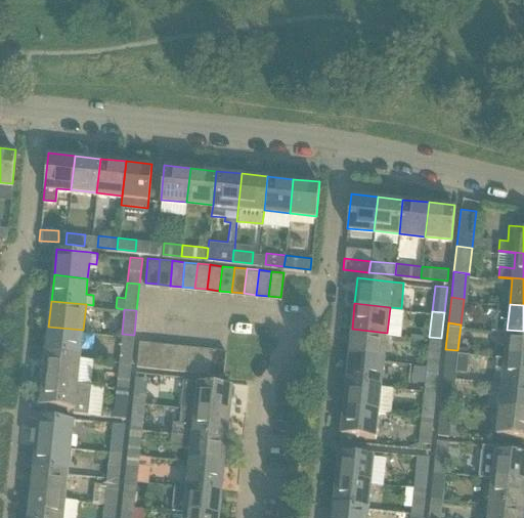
[(80,355),(83,330),(48,327),(46,352),(80,355)]
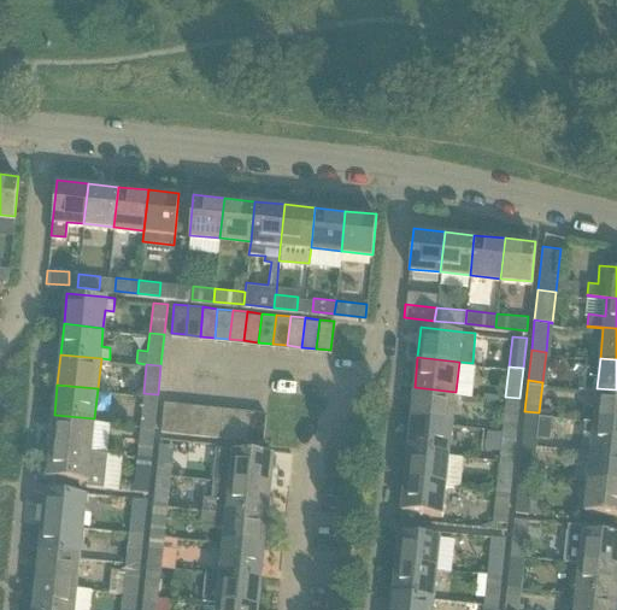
[(452,422),(456,392),(415,387),(411,417),(452,422)]
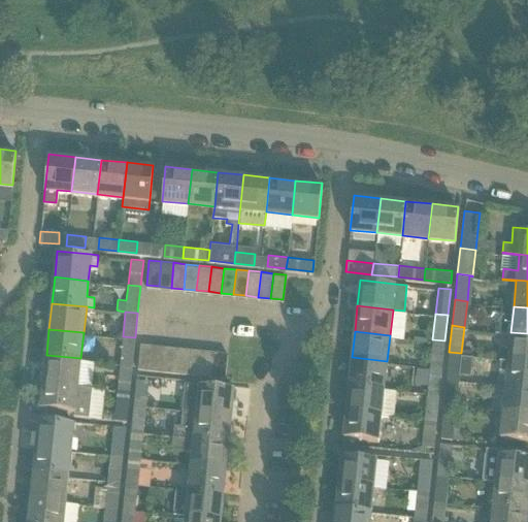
[(527,359),(527,333),(510,332),(508,358),(527,359)]
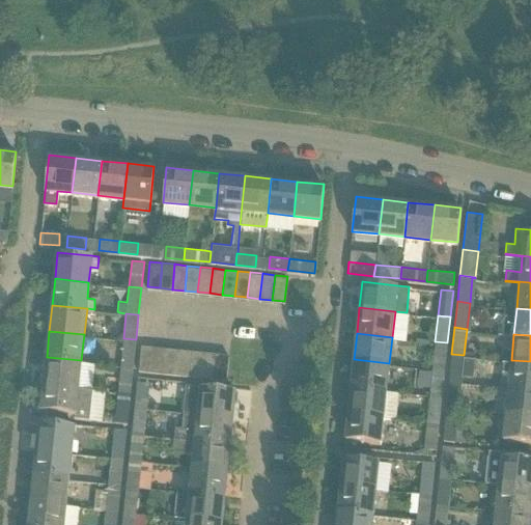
[(133,366),(136,339),(123,338),(120,364),(133,366)]
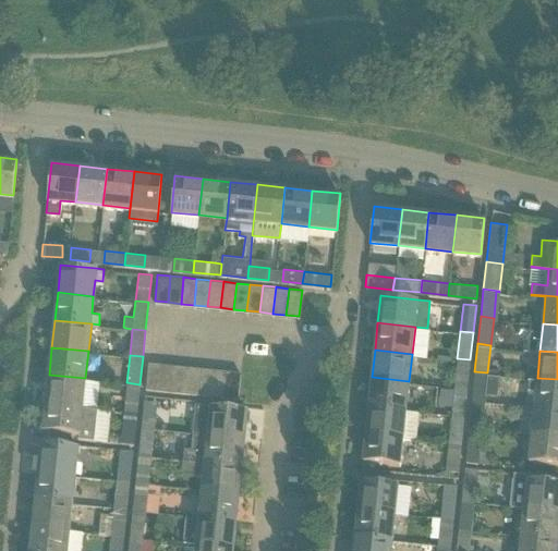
[(468,387),(470,359),(457,358),(455,386),(468,387)]
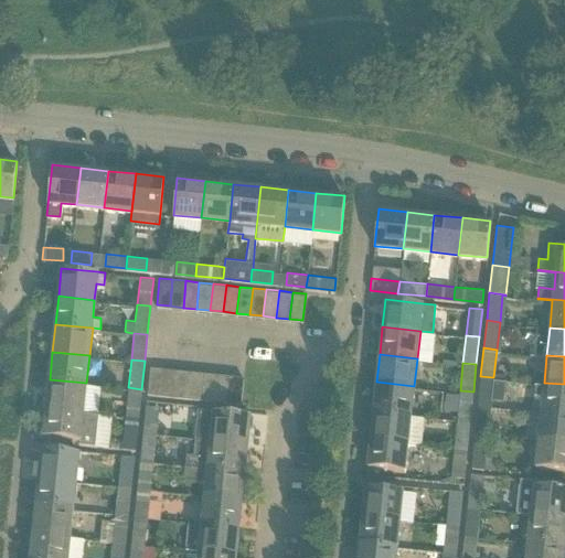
[(160,394),(163,367),(150,366),(147,393),(160,394)]
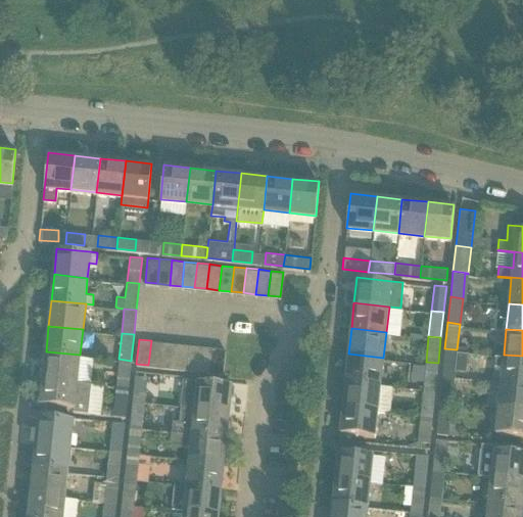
[(160,366),(163,341),(151,340),(148,365),(160,366)]
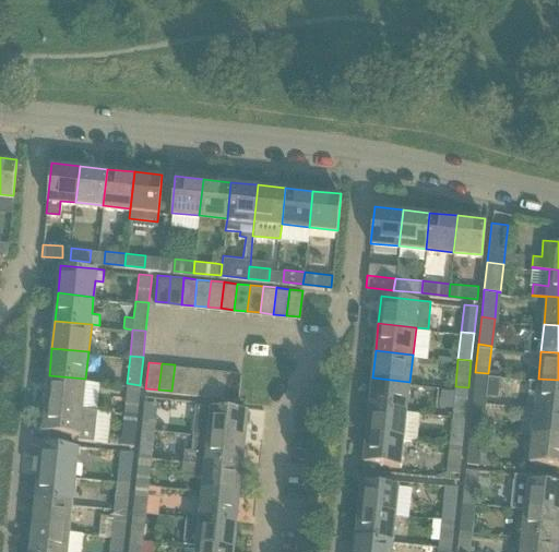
[(186,393),(188,366),(175,364),(171,391),(186,393)]
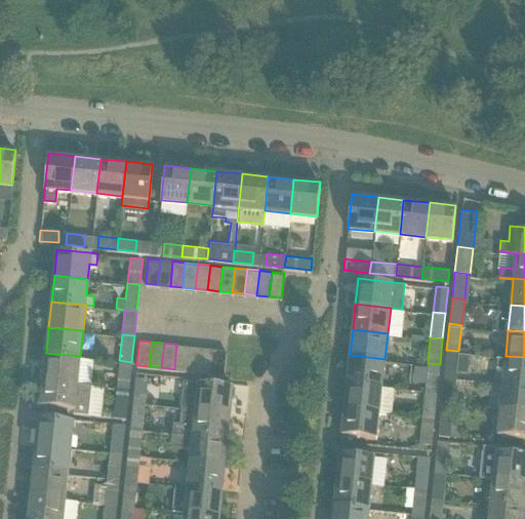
[(187,370),(189,346),(176,344),(174,369),(187,370)]
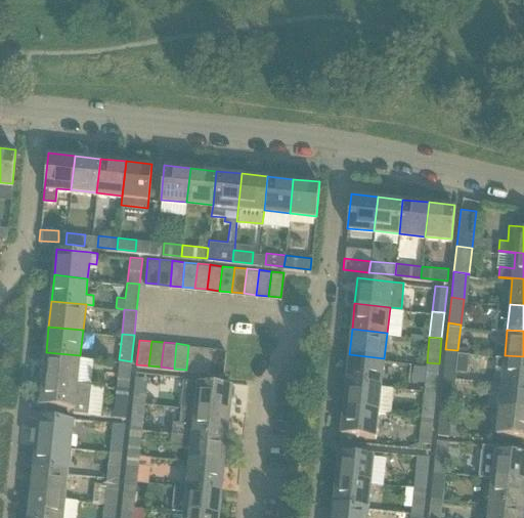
[(199,371),(201,346),(188,345),(186,370),(199,371)]
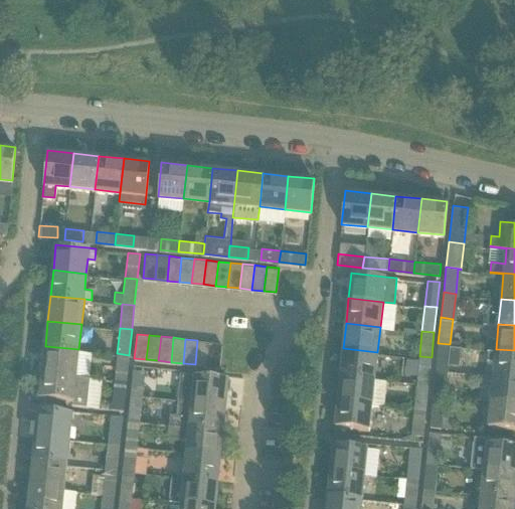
[(207,365),(209,341),(197,340),(195,364),(207,365)]
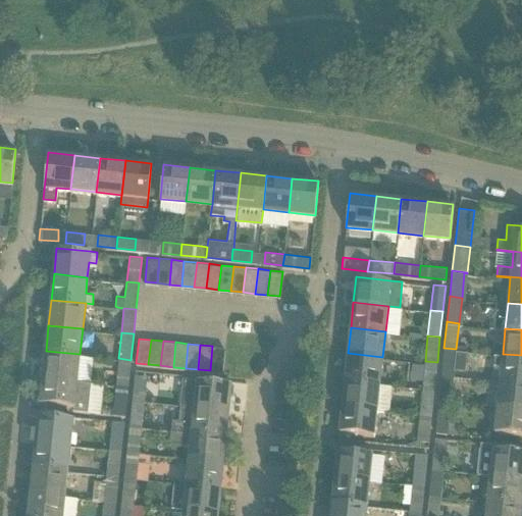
[(222,371),(224,347),(212,346),(210,370),(222,371)]
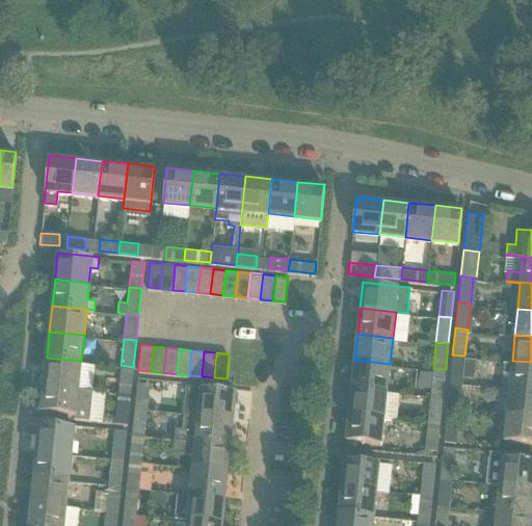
[(462,382),(464,356),(452,354),(450,380),(462,382)]
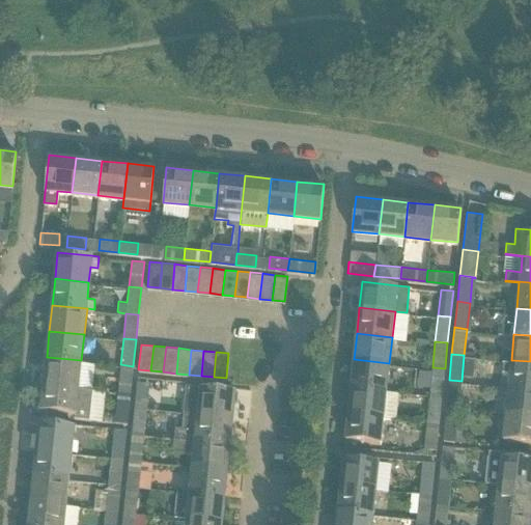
[(78,386),(81,360),(47,357),(44,383),(78,386)]
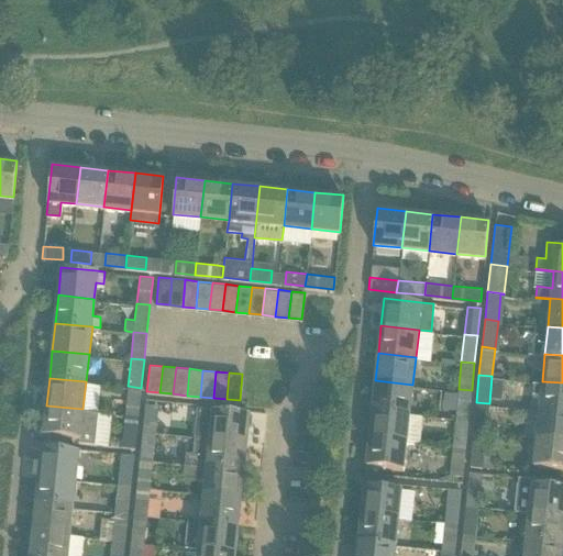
[(410,412),(412,385),(375,380),(373,408),(410,412)]
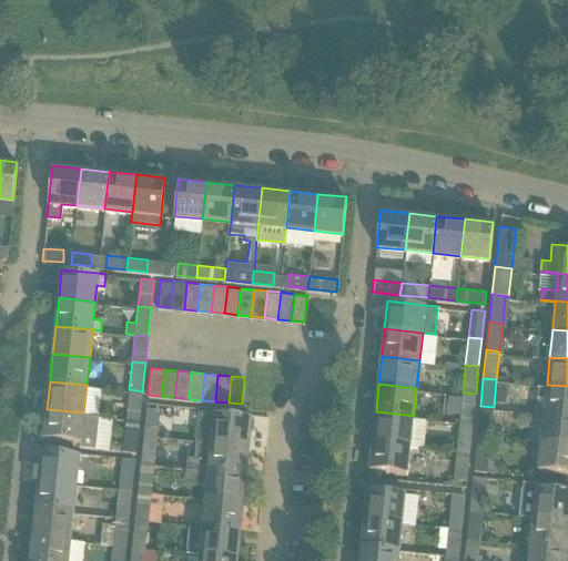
[(567,415),(567,386),(547,385),(544,412),(567,415)]
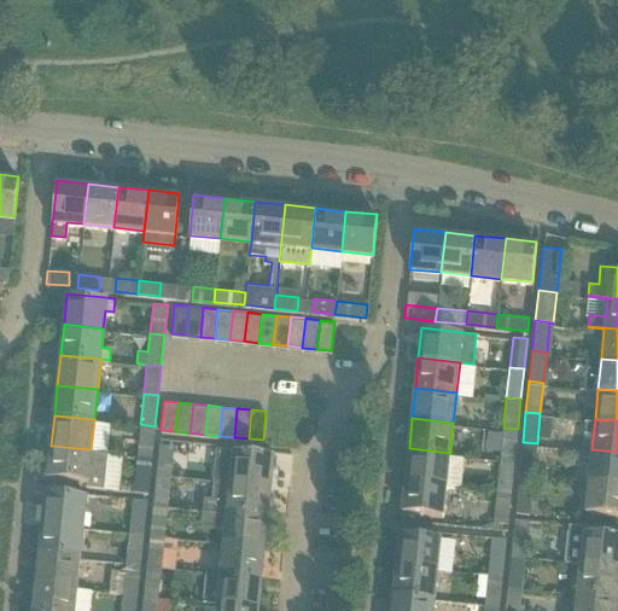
[(151,457),(155,426),(140,424),(136,454),(151,457)]
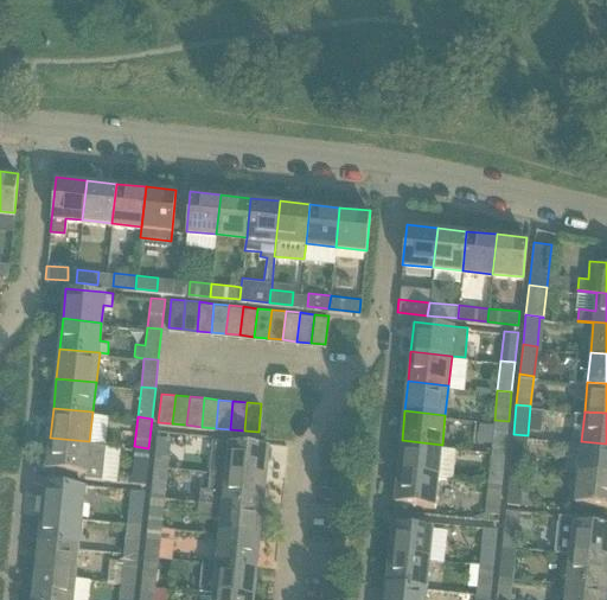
[(505,452),(509,421),(494,420),(491,450),(505,452)]
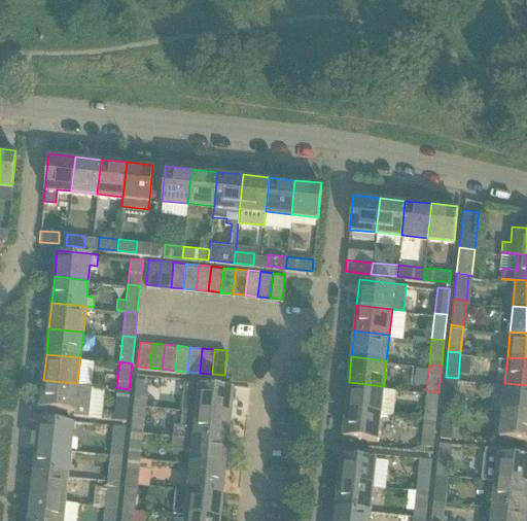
[(146,405),(148,378),(136,377),(133,403),(146,405)]
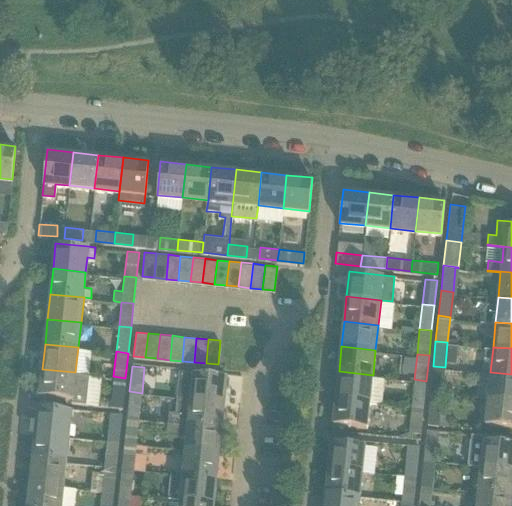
[(442,393),(445,367),(433,366),(430,391),(442,393)]
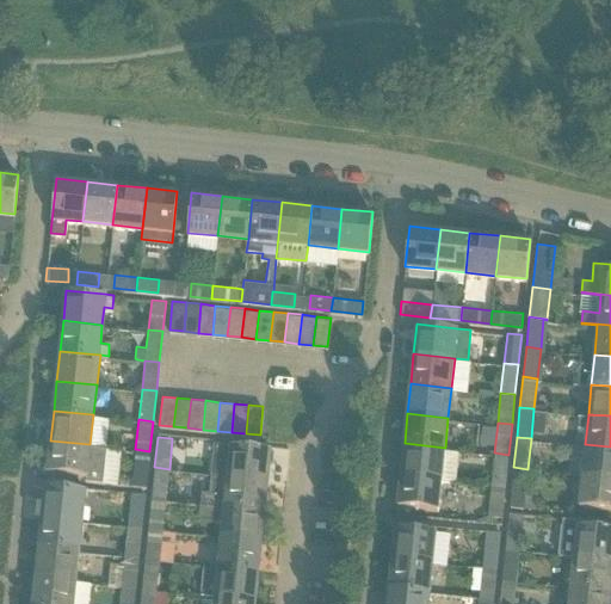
[(103,480),(106,447),(90,444),(50,441),(47,472),(71,474),(85,475),(85,479),(103,480)]
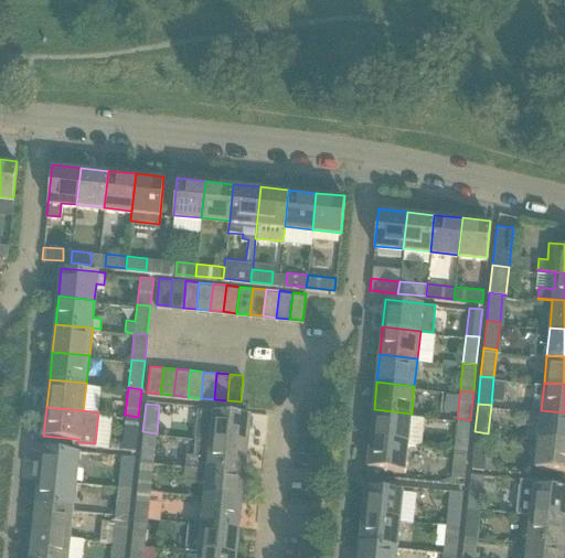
[(199,409),(196,437),(210,438),(247,442),(249,414),(227,411),(213,410),(199,409)]
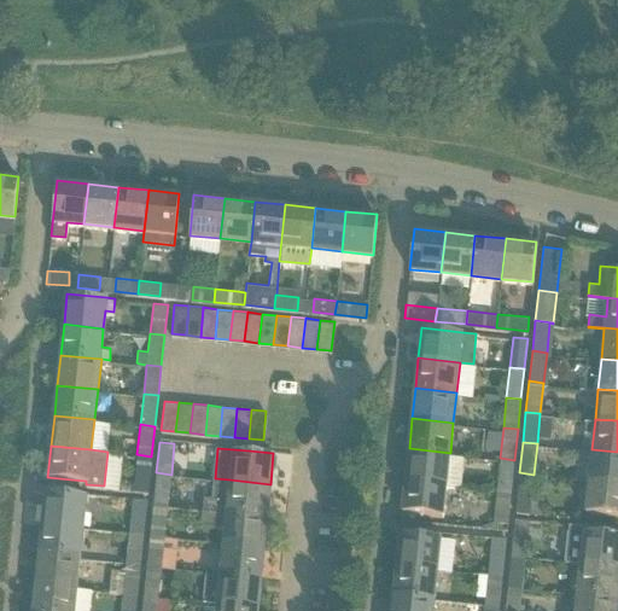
[(447,483),(450,453),(409,448),(406,478),(447,483)]
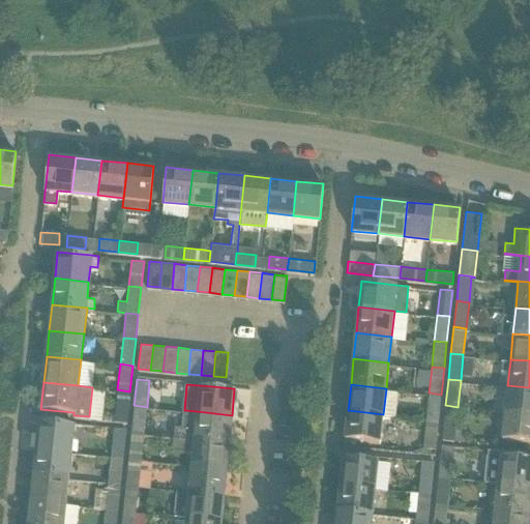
[(529,413),(529,387),(507,385),(505,411),(529,413)]
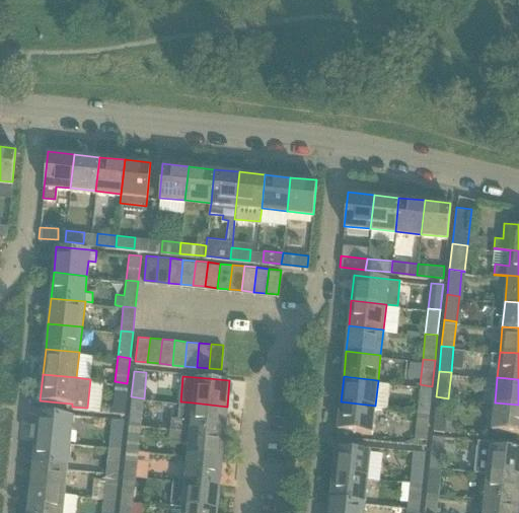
[(125,409),(127,383),(115,381),(113,408),(125,409)]
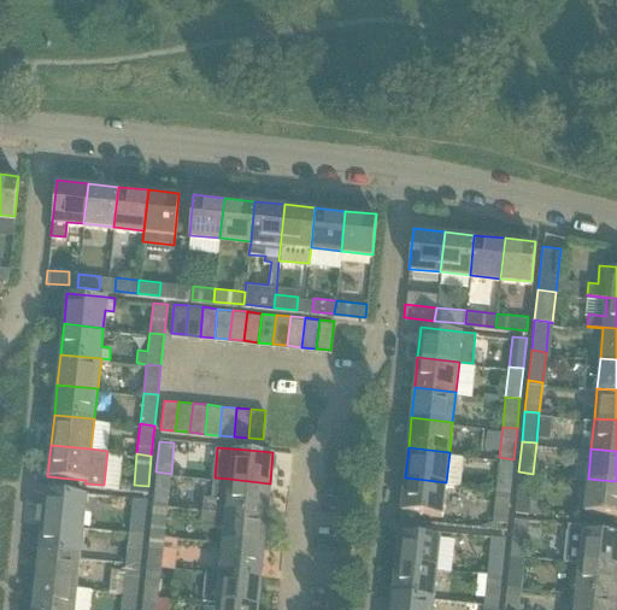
[(510,490),(513,459),(499,457),(495,487),(510,490)]
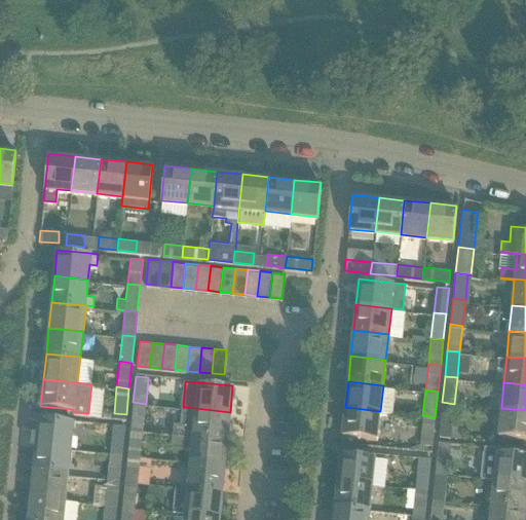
[(143,430),(146,404),(133,402),(129,428),(143,430)]
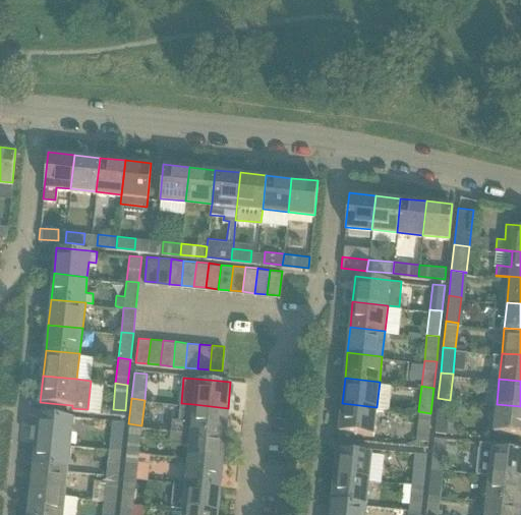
[(447,432),(450,400),(438,398),(435,430),(447,432)]
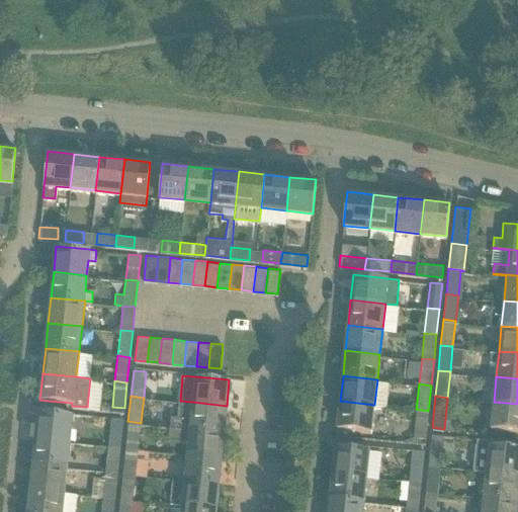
[(224,431),(227,406),(179,401),(178,416),(170,415),(169,426),(224,431)]
